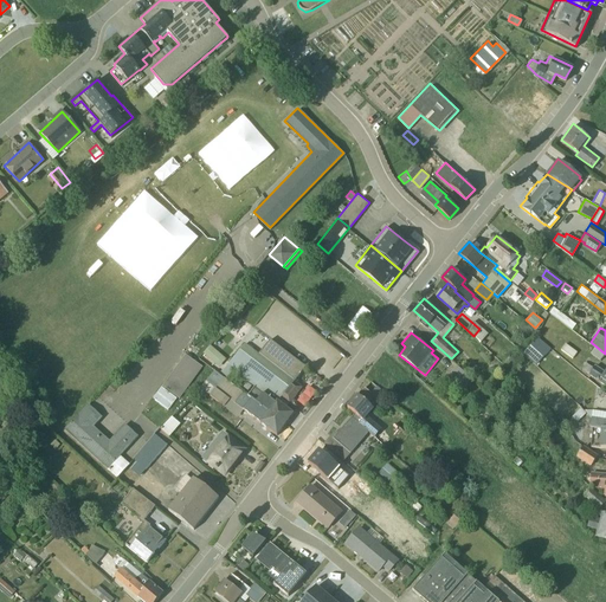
[(536,335),(522,351),(535,363),(549,345),(536,335)]
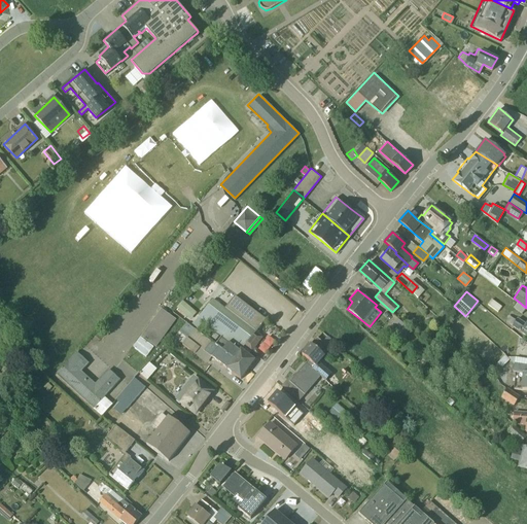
[(190,324),(197,329),(203,321),(221,336),(240,349),(241,348),(243,344),(251,350),(261,336),(255,330),(266,318),(234,293),(224,306),(212,298),(190,324)]
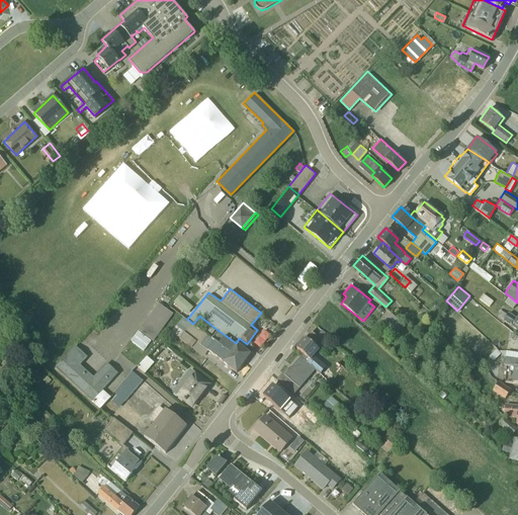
[(479,296),(489,305),(493,299),(483,292),(479,296)]
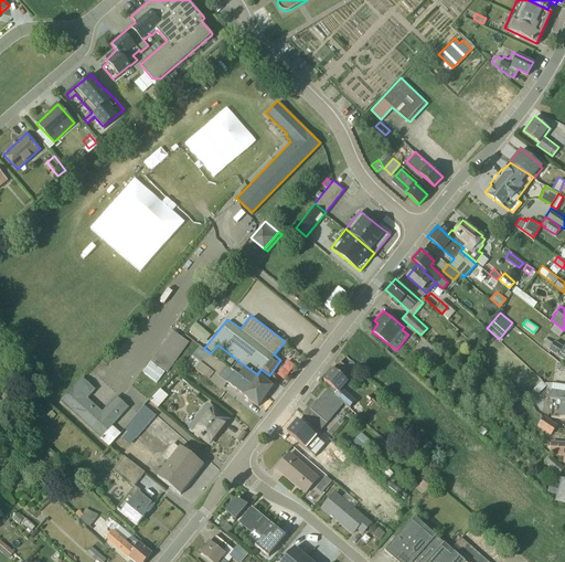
[(195,321),(189,328),(204,341),(211,335),(195,321)]
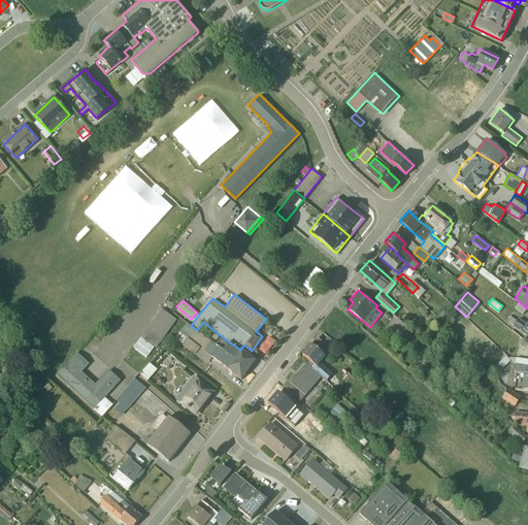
[(527,307),(518,301),(515,306),(523,313),(527,307)]
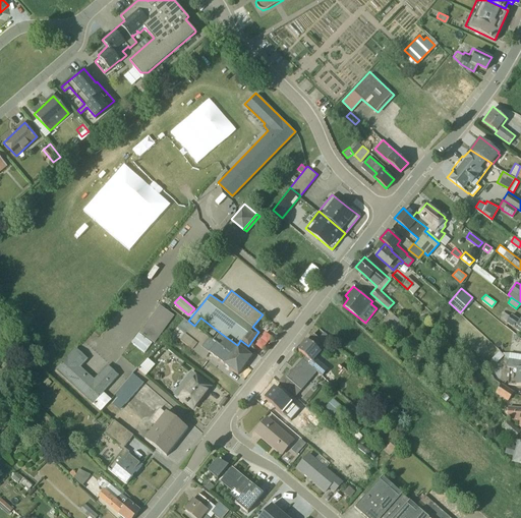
[(159,303),(138,331),(154,342),(173,314),(159,303)]
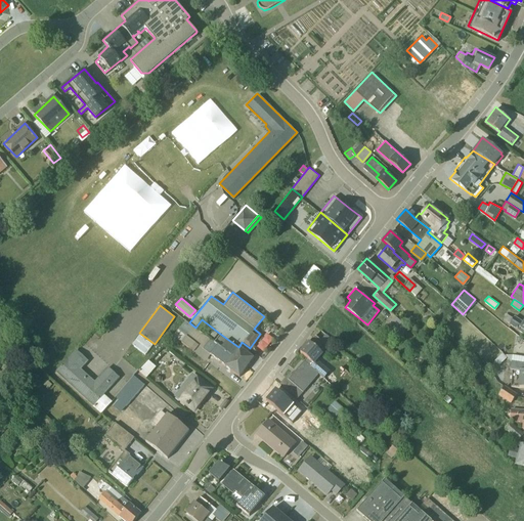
[(507,313),(503,318),(523,333),(523,332),(523,318),(523,320),(514,315),(513,317),(507,313)]
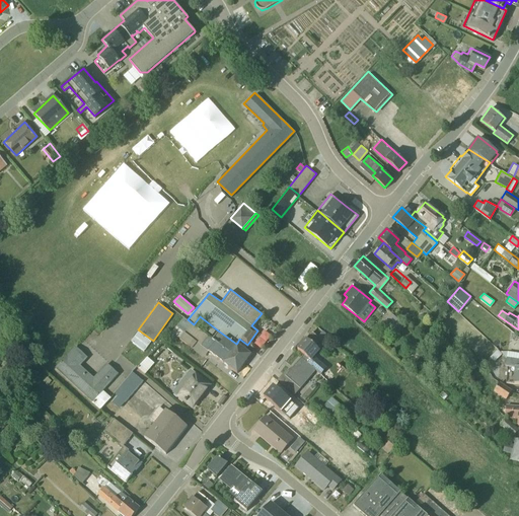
[(401,321),(391,312),(381,323),(391,333),(401,321)]
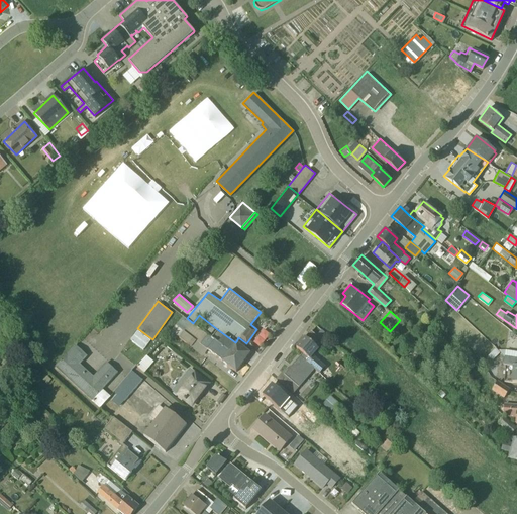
[(185,327),(183,330),(179,336),(203,354),(207,348),(235,371),(242,361),(211,336),(193,323),(187,318),(182,314),(178,321),(185,327)]
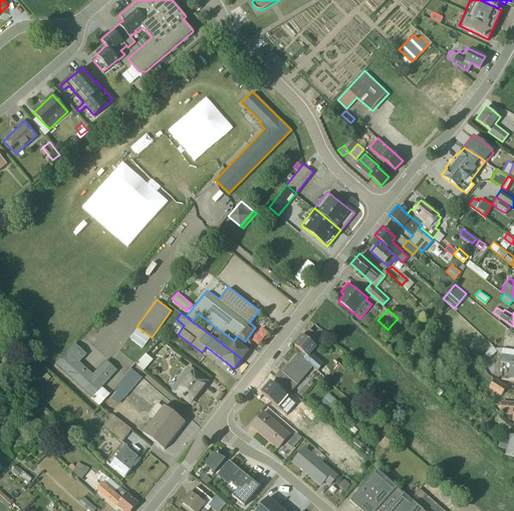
[(184,325),(177,319),(174,322),(182,328),(184,325)]
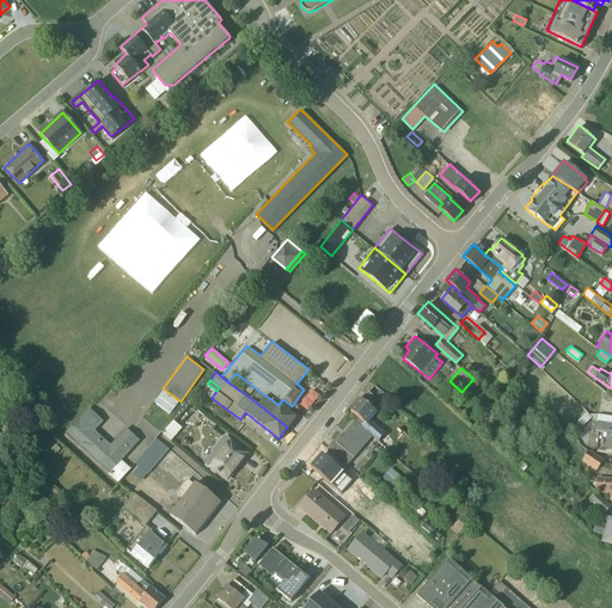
[(155,403),(164,391),(163,390),(154,400),(155,403)]
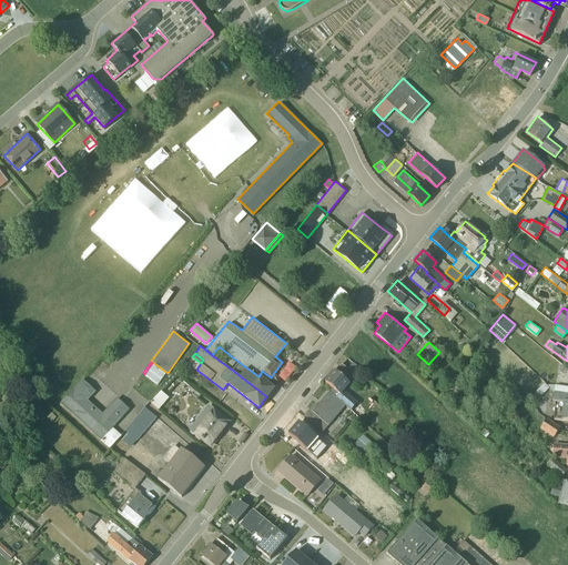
[(232,370),(266,396),(274,386),(267,382),(260,375),(259,376),(239,362),(232,370)]
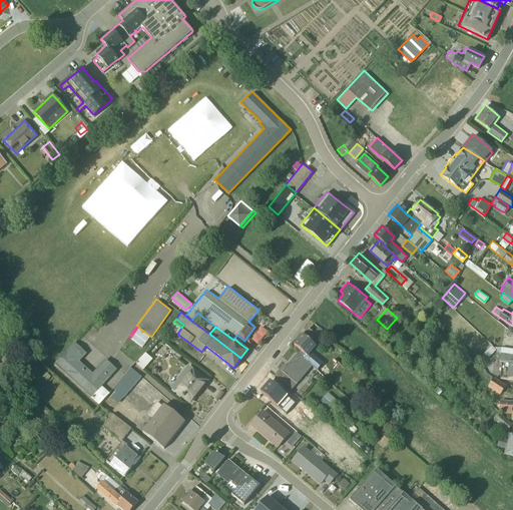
[(298,352),(312,365),(317,369),(323,362),(311,351),(321,338),(308,327),(293,343),(300,349),(298,352)]
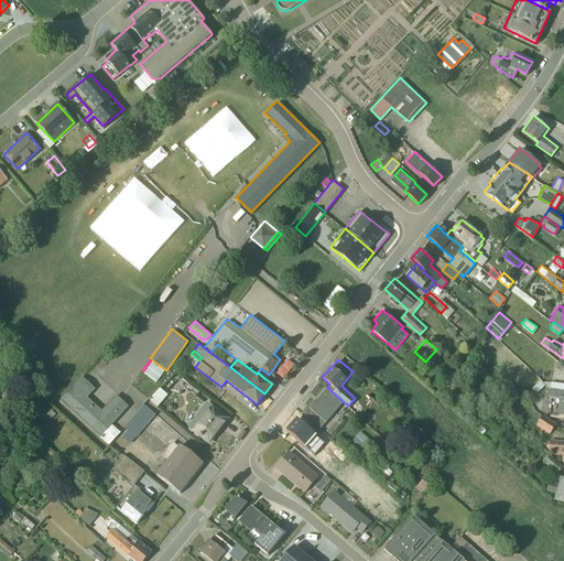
[(151,360),(143,371),(155,380),(164,369),(151,360)]
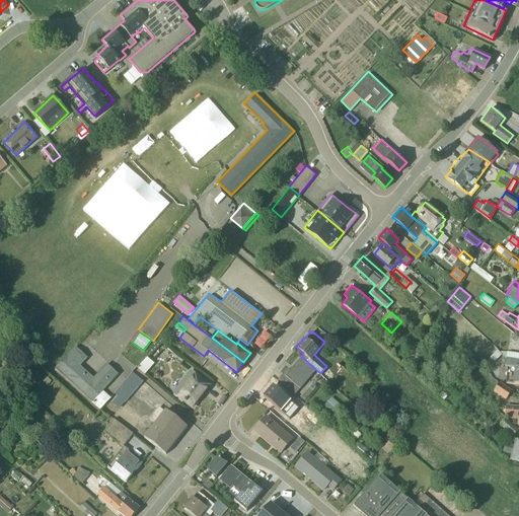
[(435,332),(430,337),(436,342),(440,336),(435,332)]
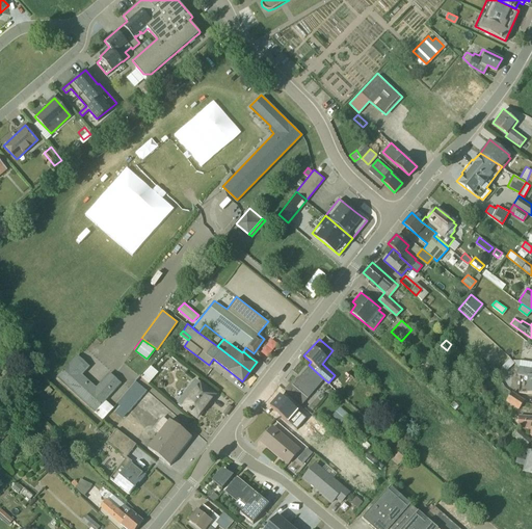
[(245,347),(243,351),(250,358),(254,353),(245,347)]
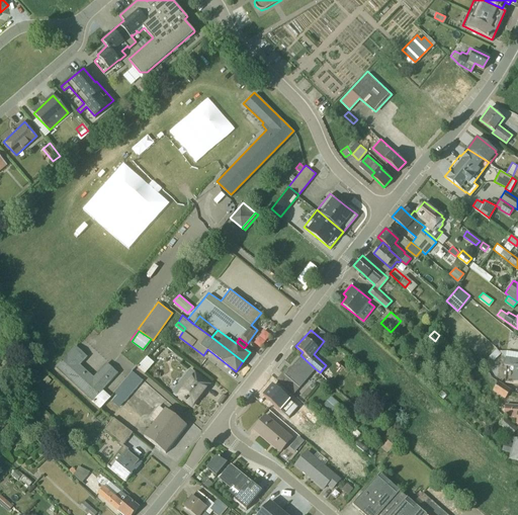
[(75,345),(55,366),(99,408),(110,396),(102,389),(117,371),(106,362),(93,375),(80,363),(86,355),(75,345)]
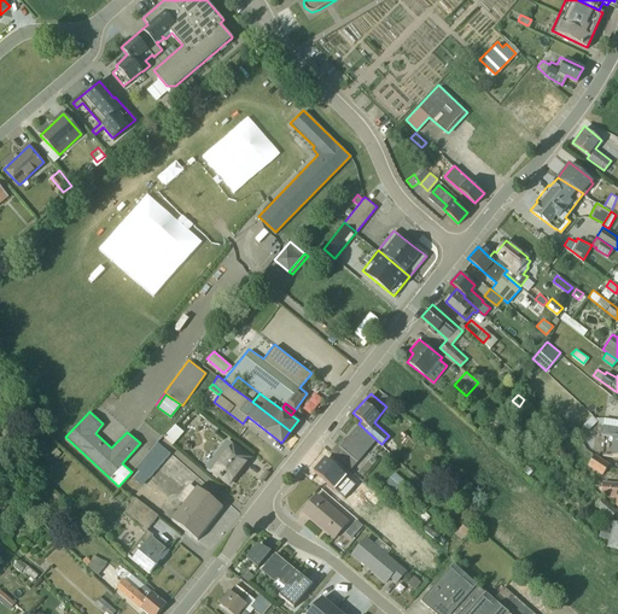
[(598,420),(592,415),(583,424),(588,430),(598,420)]
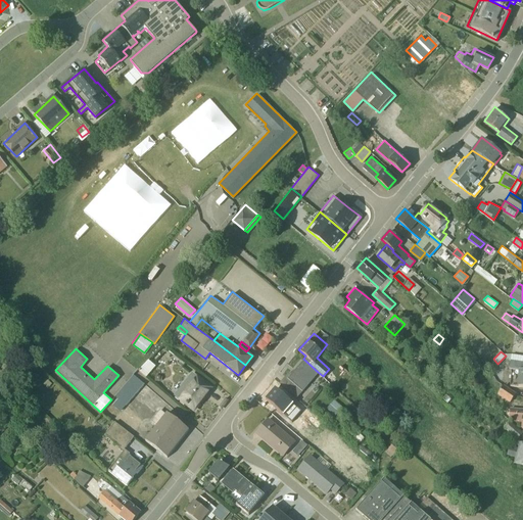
[(510,359),(509,368),(512,368),(522,369),(522,355),(511,352),(510,359)]
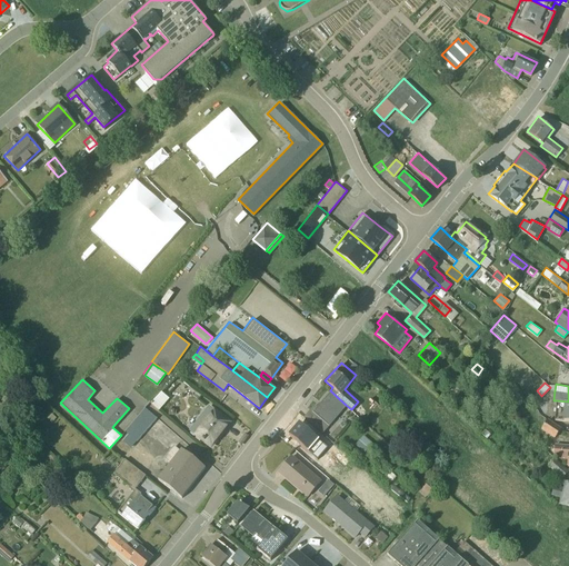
[(160,390),(150,401),(158,408),(168,397),(160,390)]
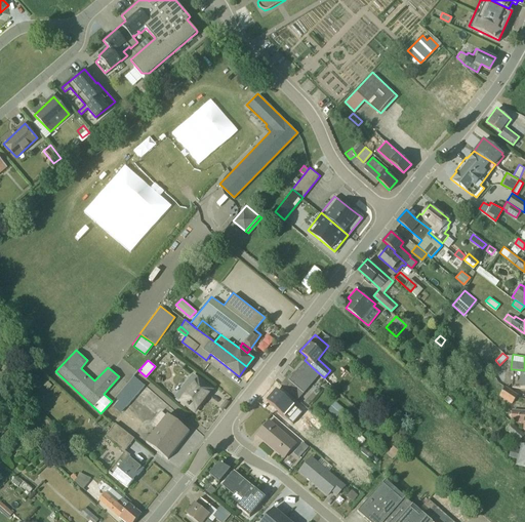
[(315,377),(319,373),(312,367),(305,360),(291,374),(289,372),(280,384),(296,398),(301,392),(303,392),(315,377)]
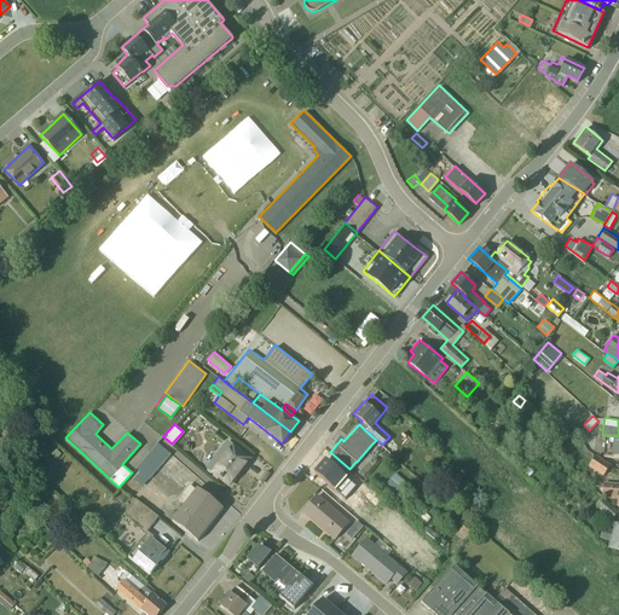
[(603,454),(618,456),(618,436),(606,435),(603,454)]
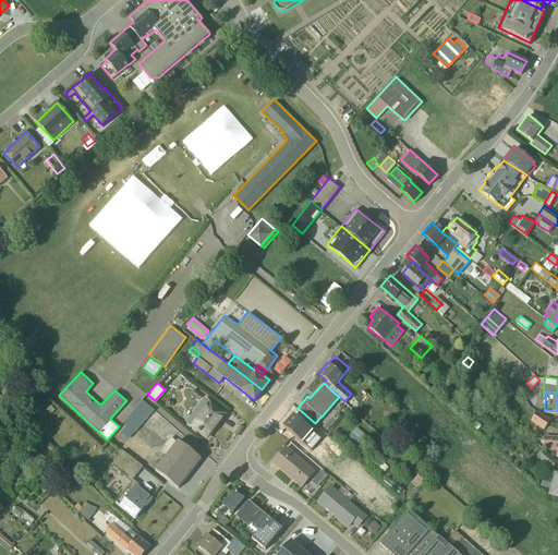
[(206,398),(187,421),(206,436),(225,413),(206,398)]
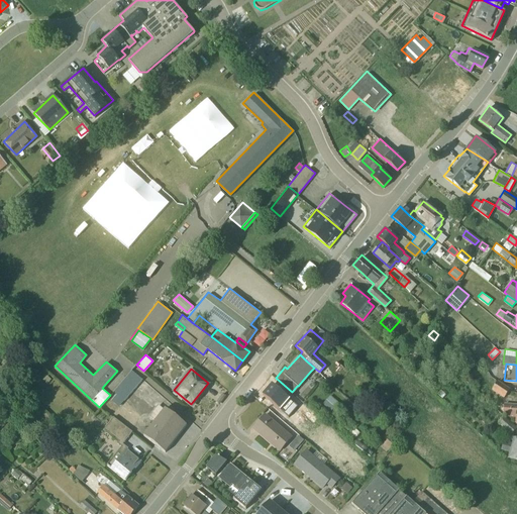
[(452,369),(444,378),(448,382),(456,373),(452,369)]
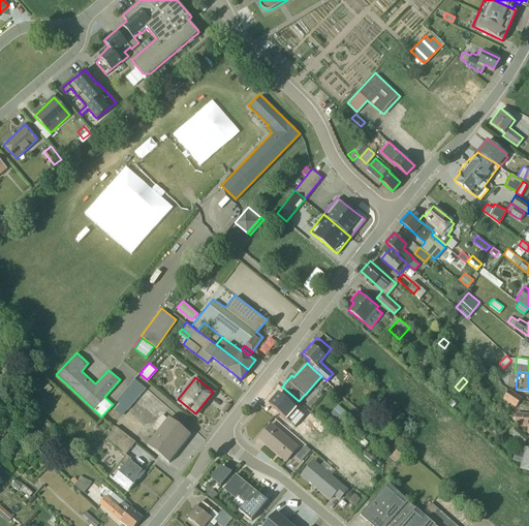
[(122,399),(114,409),(121,415),(146,388),(134,378),(119,397),(122,399)]
